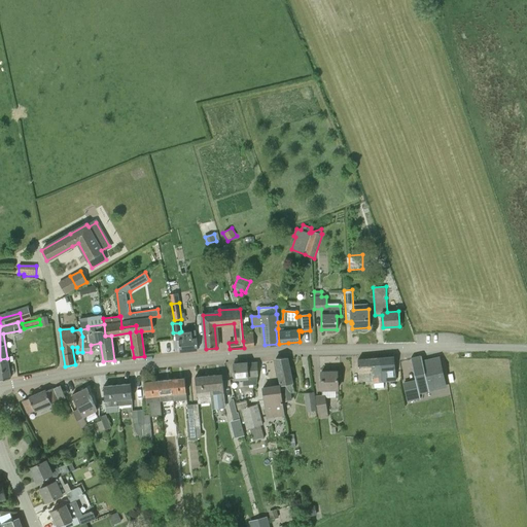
[(197,338),(196,338),(195,330),(181,331),(179,332),(180,340),(179,340),(180,352),(198,350),(197,338)]
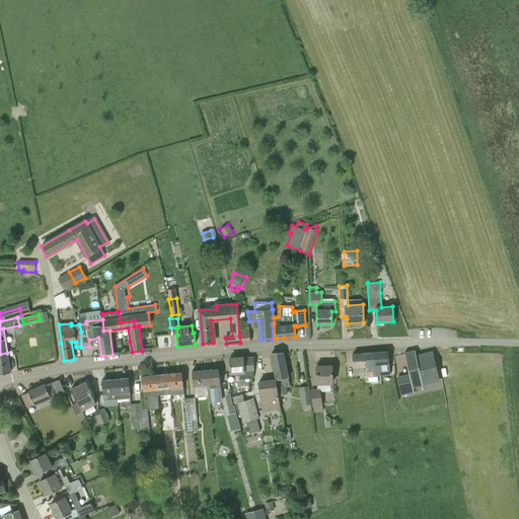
[(378,380),(378,375),(390,374),(387,351),(370,353),(372,381),(378,380)]
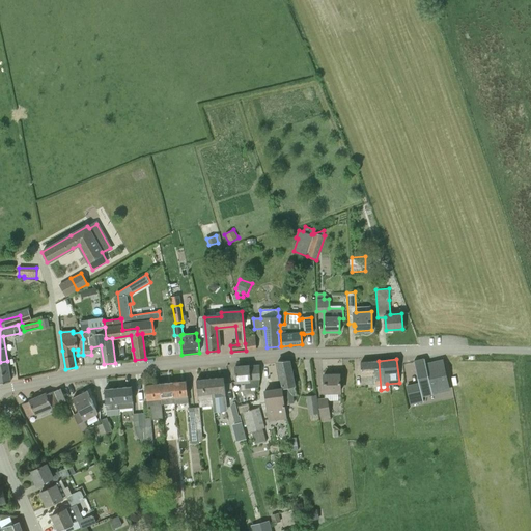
[(424,359),(414,361),(420,391),(430,389),(429,386),(447,383),(442,361),(425,364),(424,359)]
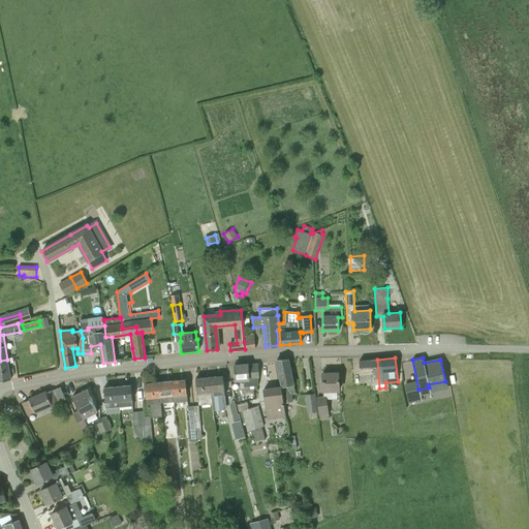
[(293,385),(293,384),(288,359),(277,360),(284,403),(293,401),(292,395),(294,394),(293,385)]
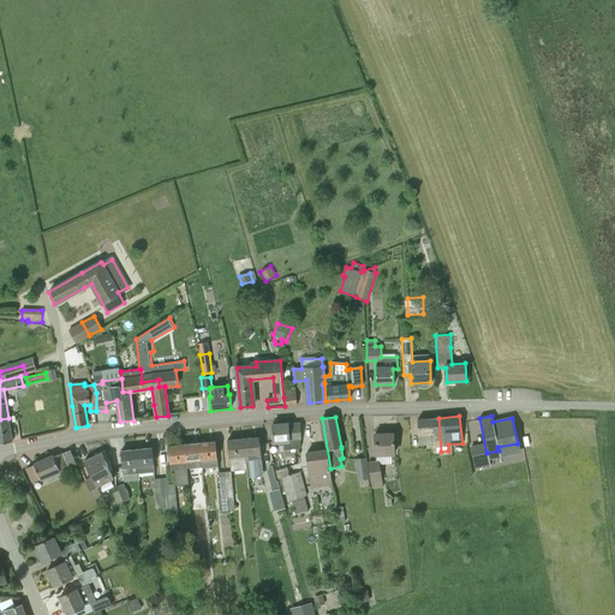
[(0,419),(0,443),(12,442),(9,418),(0,419)]
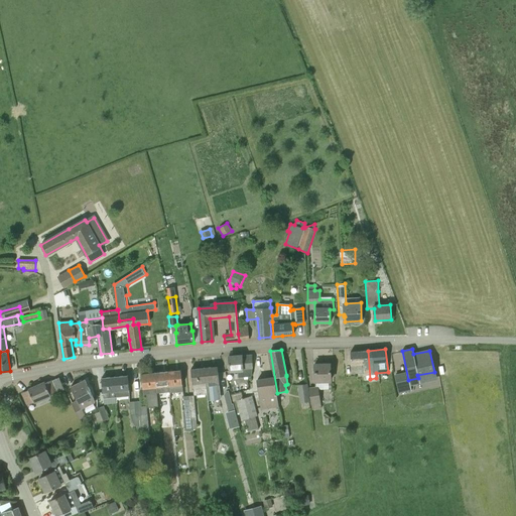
[(366,379),(370,379),(368,351),(351,352),(352,365),(365,364),(366,379)]
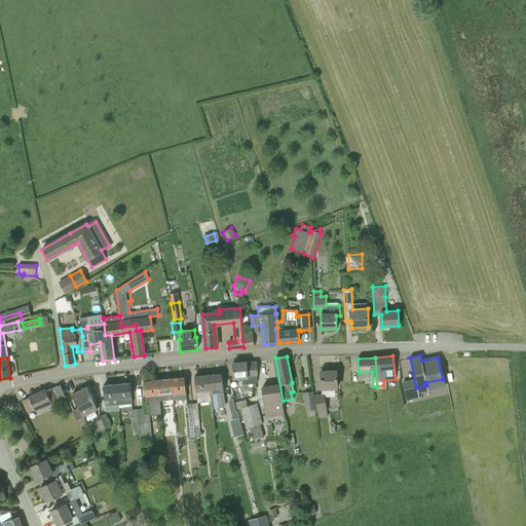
[(243,377),(243,384),(259,383),(257,362),(233,363),(234,378),(243,377)]
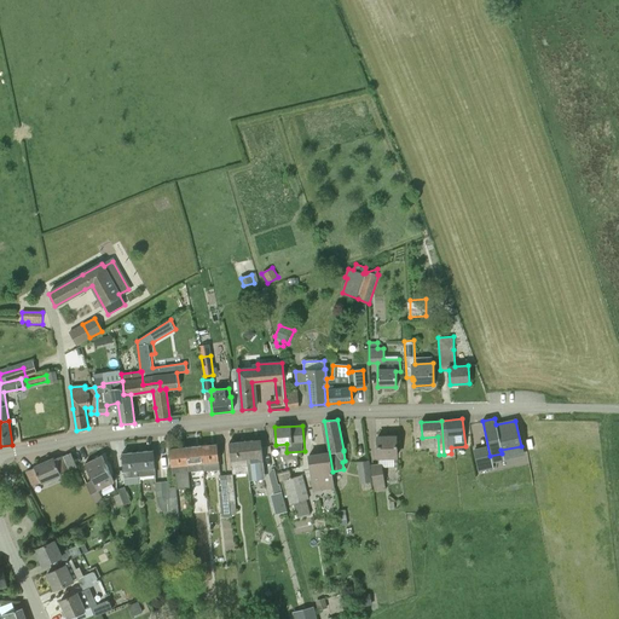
[(379,457),(397,456),(397,437),(377,437),(379,457)]
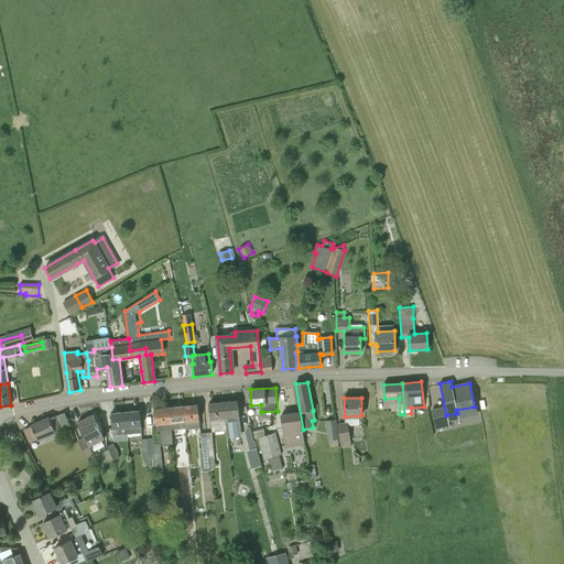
[(240,427),(239,415),(238,400),(224,402),(226,429),(240,427)]
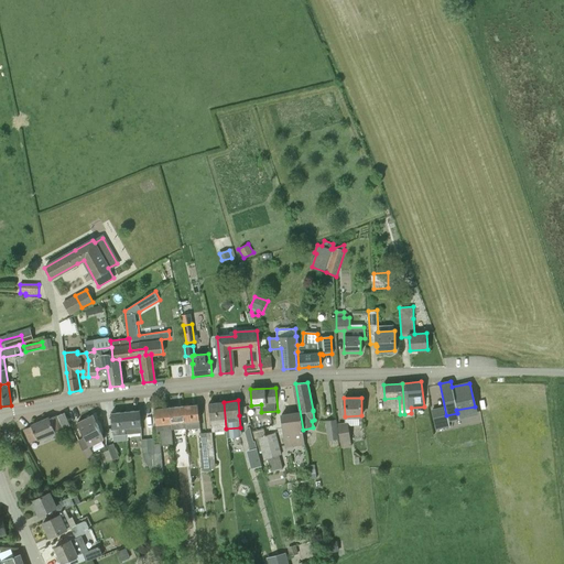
[(212,425),(212,432),(213,432),(227,431),(226,429),(224,402),(208,403),(210,419),(209,419),(210,425),(212,425)]
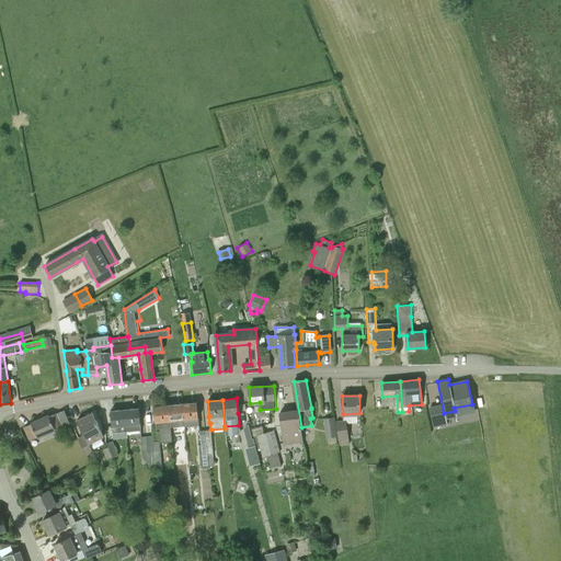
[(199,425),(198,418),(196,402),(183,403),(184,419),(185,426),(199,425)]
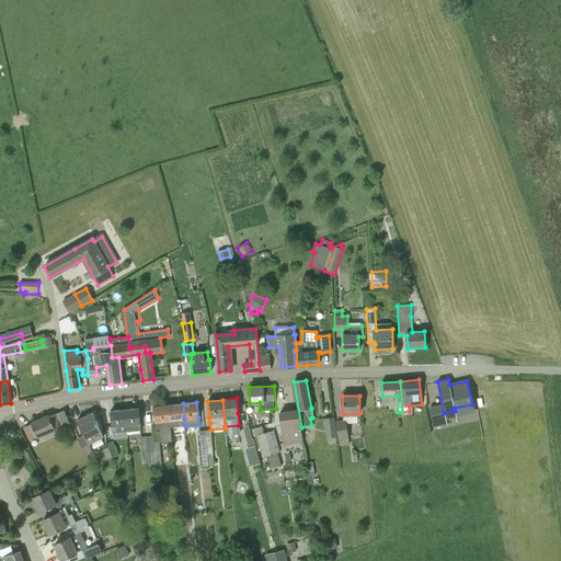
[(171,427),(185,426),(184,419),(183,403),(169,405),(171,427)]
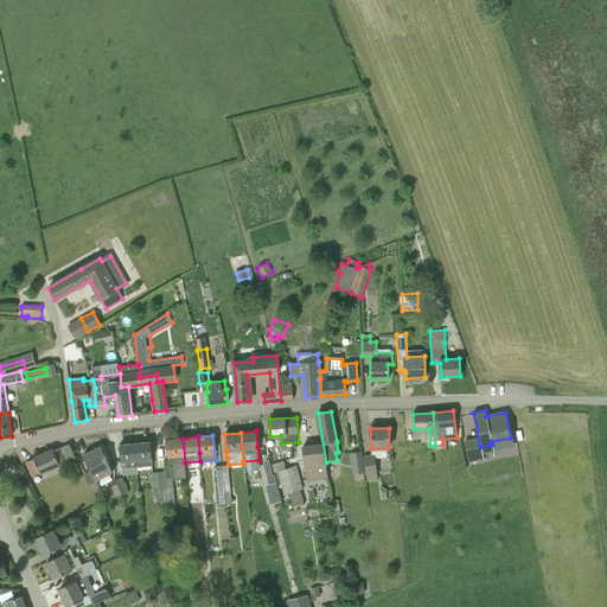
[(186,478),(185,462),(183,439),(167,440),(170,464),(172,464),(173,479),(186,478)]
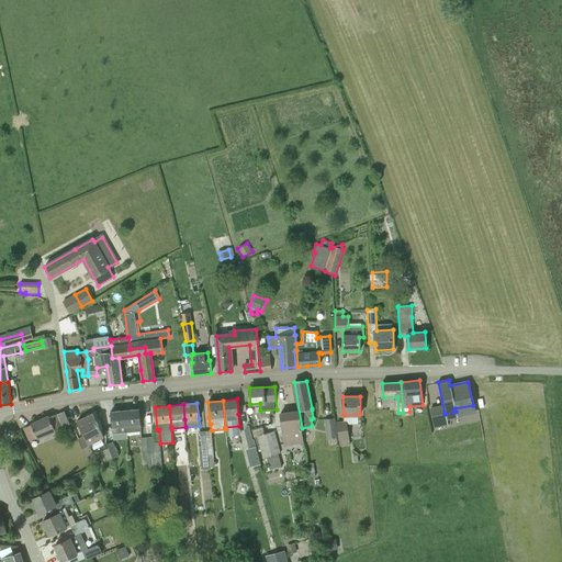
[(127,431),(142,430),(139,408),(125,411),(127,431)]
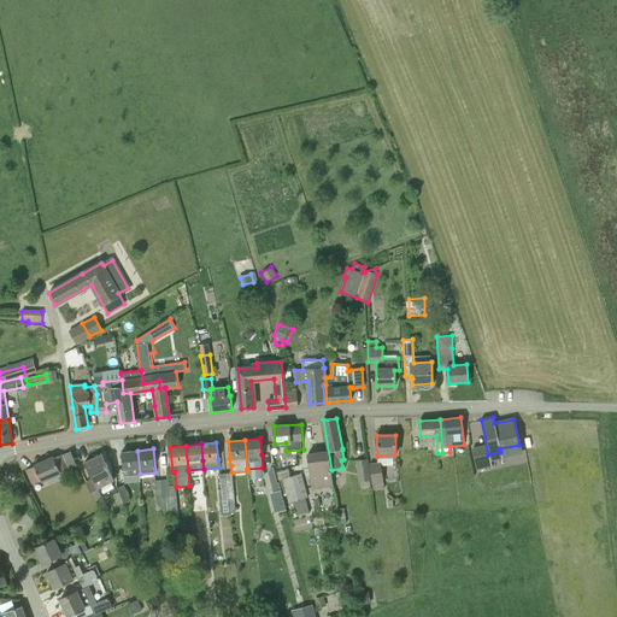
[(127,475),(140,474),(137,451),(122,452),(123,468),(127,475)]
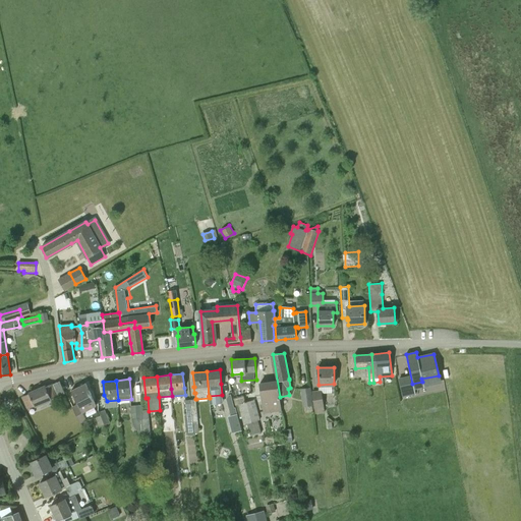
[(64,393),(64,391),(60,382),(22,397),(27,408),(58,395),(64,393)]
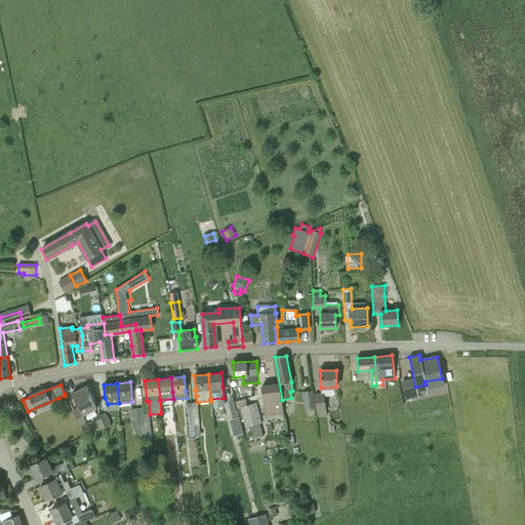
[(283,414),(281,403),(279,385),(261,387),(265,405),(266,416),(283,414)]
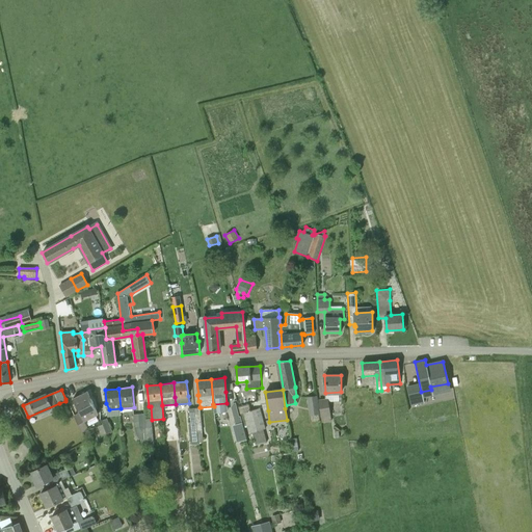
[(92,403),(94,402),(87,392),(73,399),(79,413),(75,415),(82,431),(88,428),(84,420),(98,414),(92,403)]
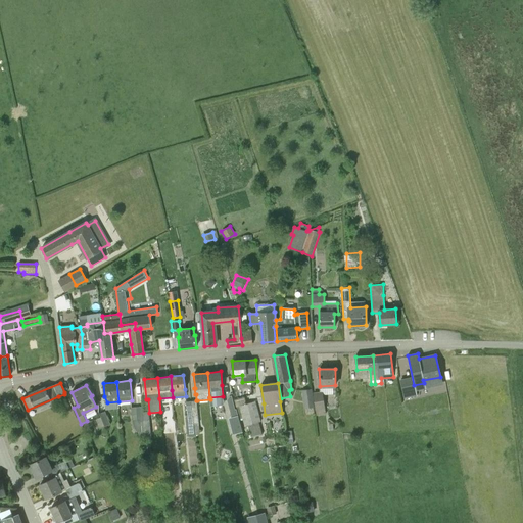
[(323,391),(313,393),(313,388),(302,390),(305,408),(316,407),(317,415),(326,414),(323,391)]
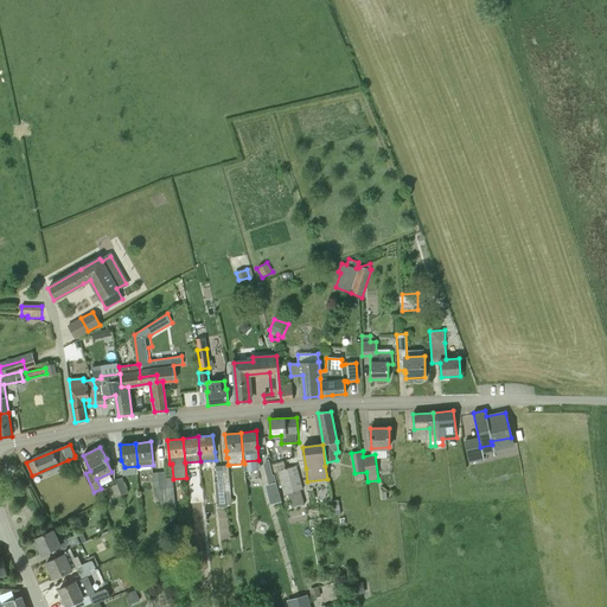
[(263,465),(272,492),(279,491),(275,474),(273,474),(269,459),(267,460),(263,465)]
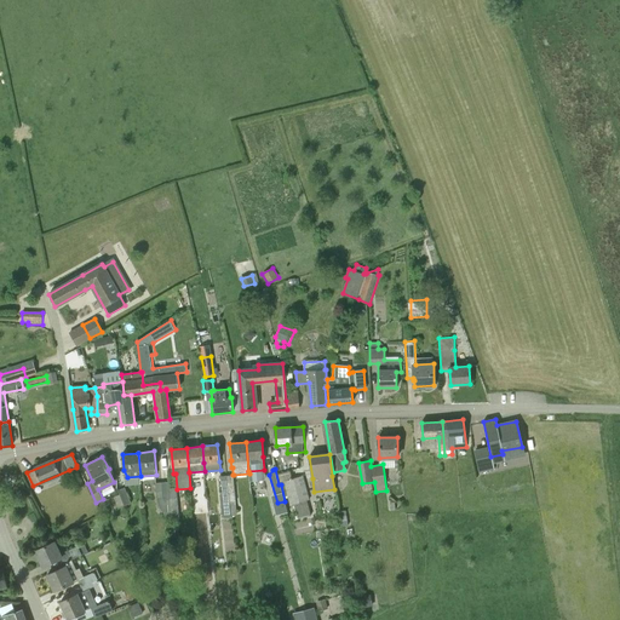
[(310,499),(303,475),(285,481),(282,474),(279,475),(285,498),(288,498),(290,505),(308,500),(310,499)]
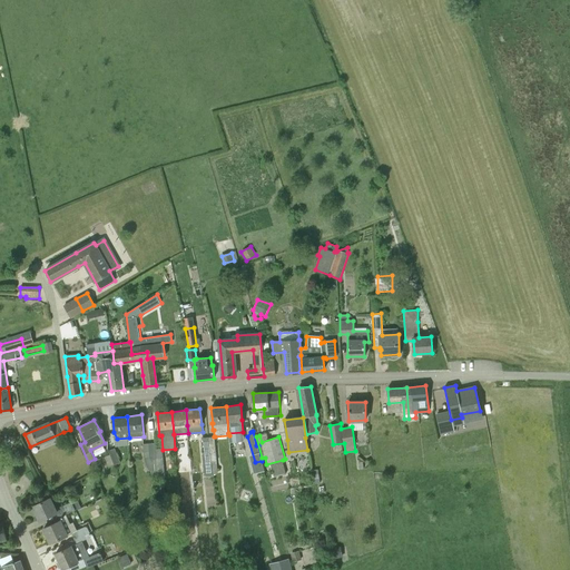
[(204,452),(202,453),(204,474),(213,474),(210,462),(210,452),(208,436),(203,438),(204,452)]
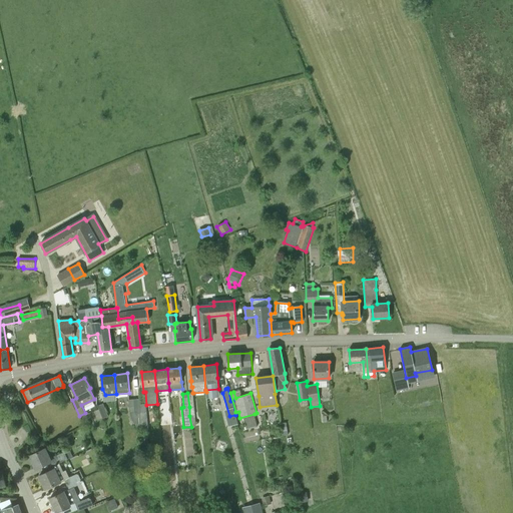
[(189,416),(191,427),(195,426),(194,415),(195,415),(194,406),(193,393),(187,393),(189,407),(189,416)]
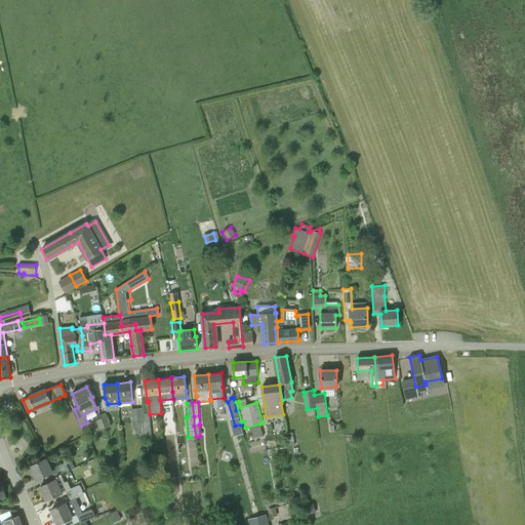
[(151,438),(150,429),(148,407),(132,408),(133,422),(134,430),(139,434),(144,434),(144,438),(151,438)]
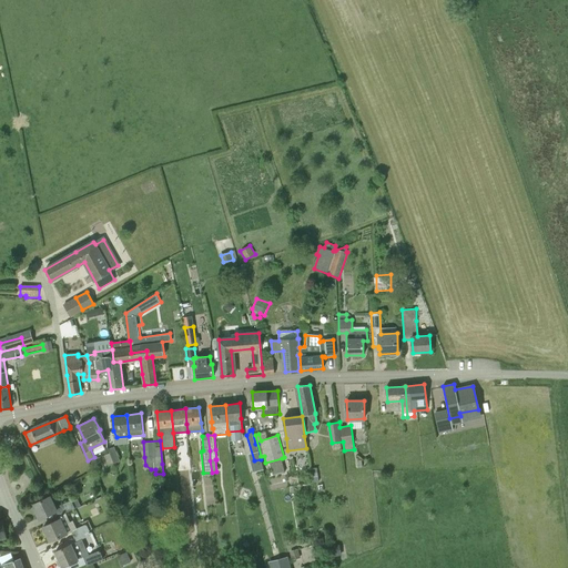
[(114,463),(120,460),(114,447),(108,449),(114,463)]
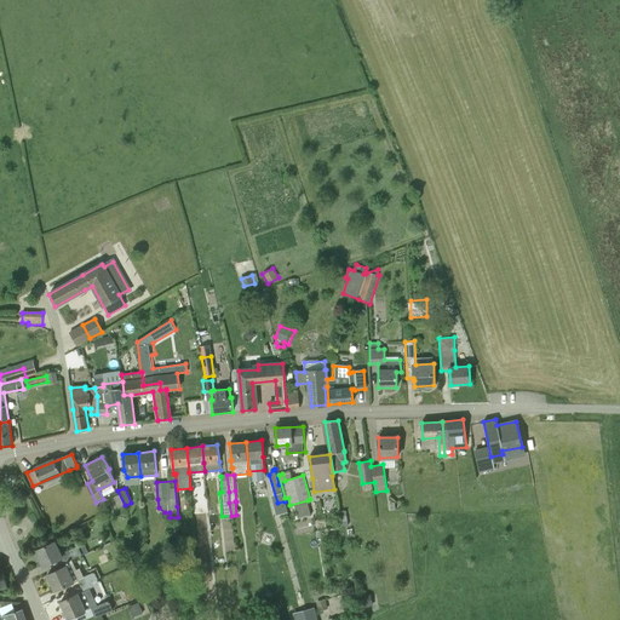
[(84,543),(59,554),(55,541),(35,550),(44,567),(61,558),(63,563),(72,560),(89,552),(84,543)]
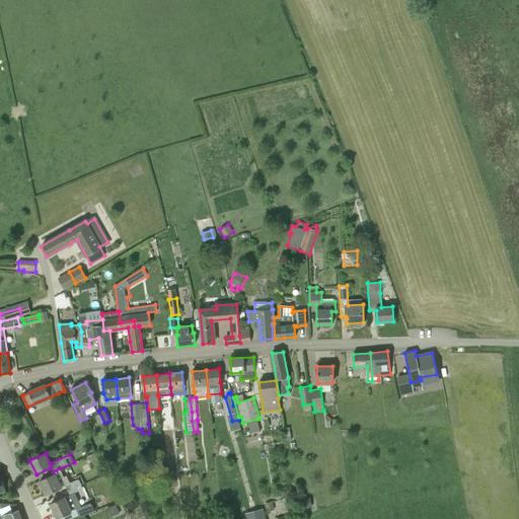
[(65,486),(68,492),(85,484),(81,474),(76,476),(77,479),(70,483),(67,475),(64,476),(60,468),(53,471),(55,474),(40,482),(46,495),(65,486)]
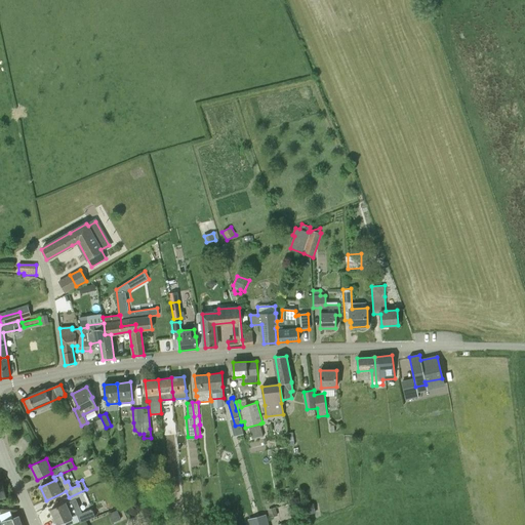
[(77,515),(81,523),(95,517),(92,509),(82,513),(76,498),(51,510),(57,524),(77,515)]
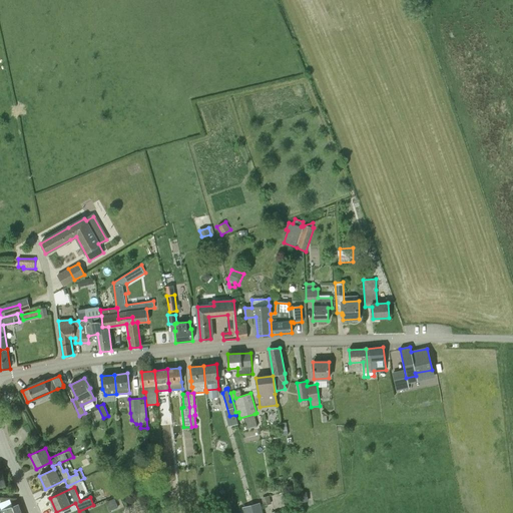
[(297,503),(309,501),(307,492),(296,494),(297,503)]
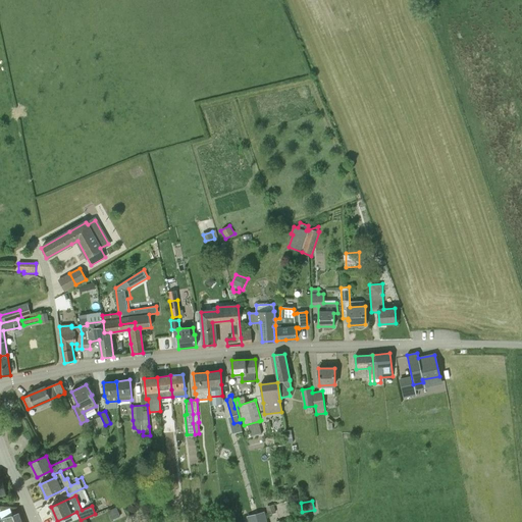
[(276,513),(274,504),(266,507),(268,515),(276,513)]
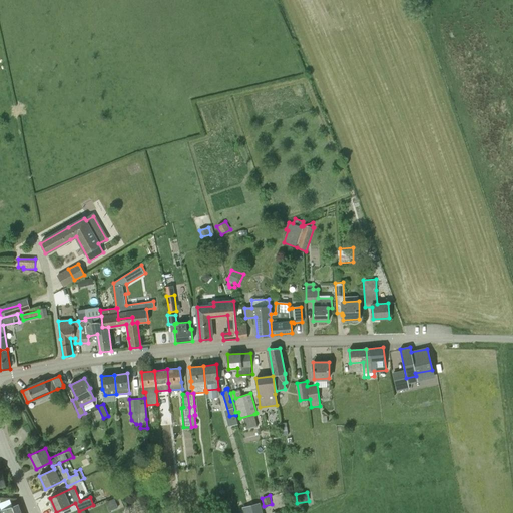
[(118,507),(114,498),(105,502),(109,511),(118,507)]
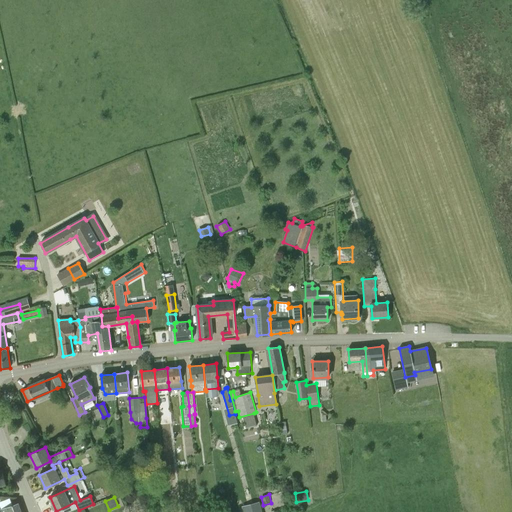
[(262,511),(259,502),(243,507),(244,511),(262,511)]
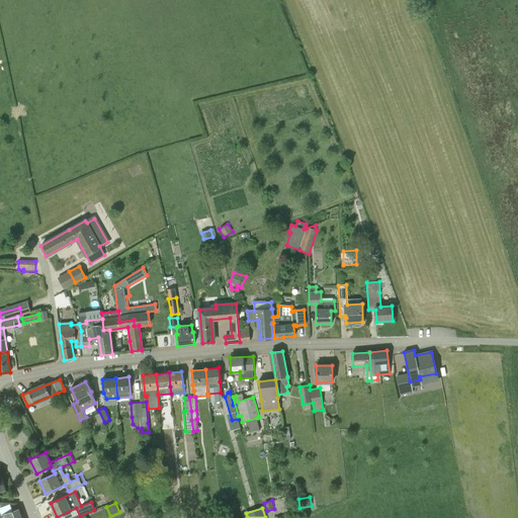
[(21,517),(18,509),(7,513),(0,515),(0,517),(21,517)]
